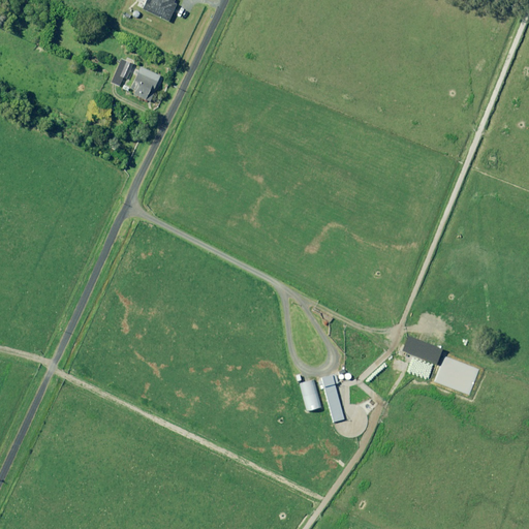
[(133,64),(121,59),(111,83),(119,87),(123,78),(126,80),(133,64)]
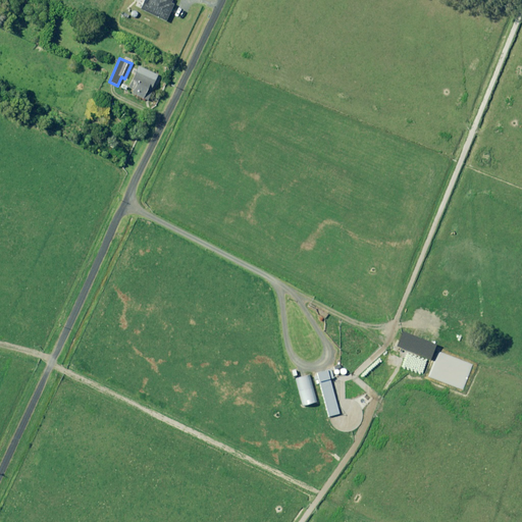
[(158,75),(139,66),(128,88),(134,90),(133,94),(147,100),(158,75)]
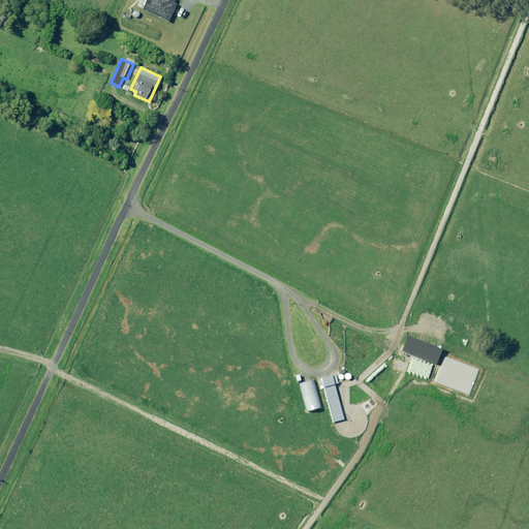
[(428,346),(406,336),(397,354),(418,366),(428,346)]
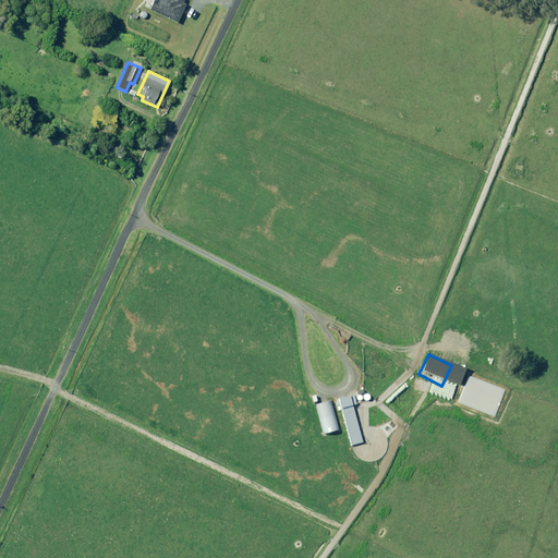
[(356,404),(354,396),(339,399),(341,409),(356,404)]
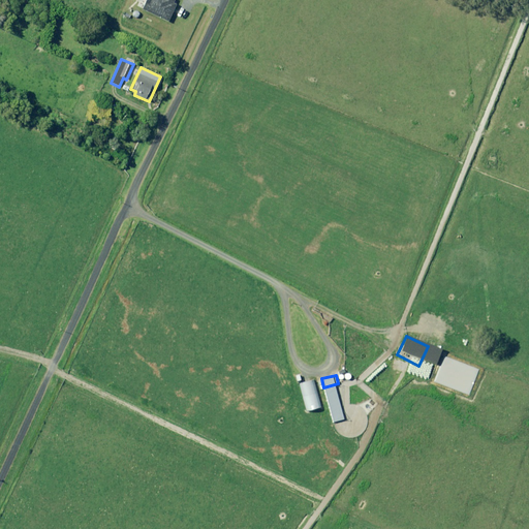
[(321,408),(314,380),(301,384),(308,411),(321,408)]
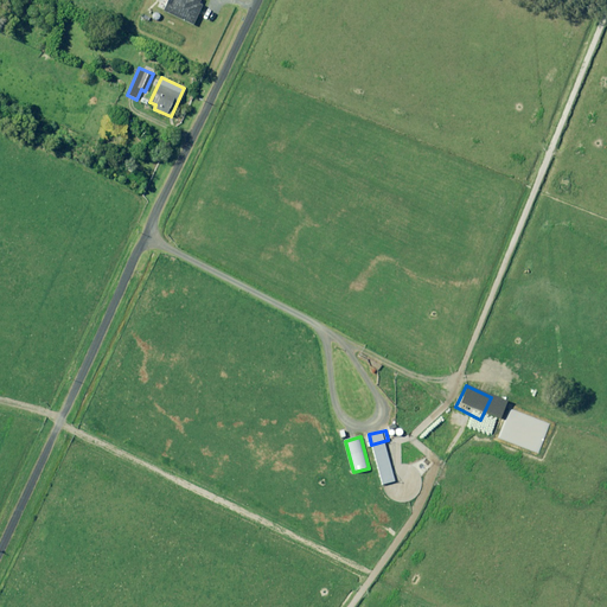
[(395,481),(384,442),(371,445),(382,485),(395,481)]
